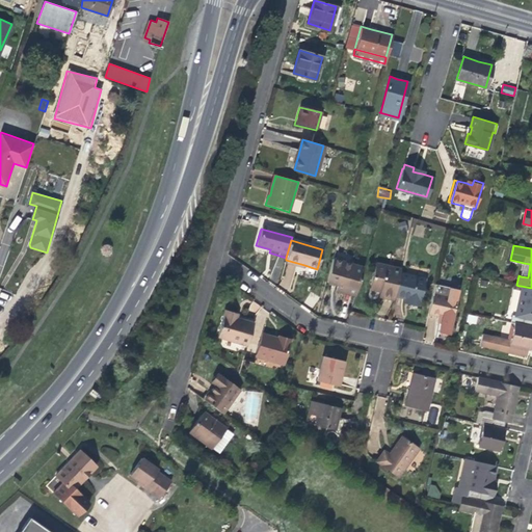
[(325,283),(336,286),(344,288),(343,293),(354,296),(363,268),(331,261),(325,283)]
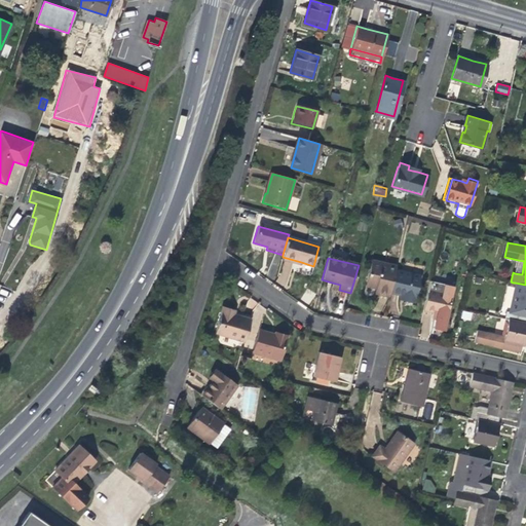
[(518,260),(515,273),(522,274),(524,261),(518,260)]
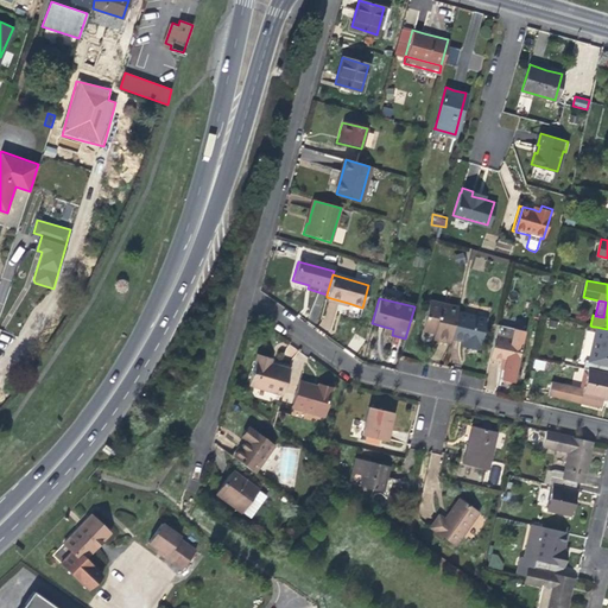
[(438,306),(428,304),(422,330),(434,331),(439,334),(438,339),(450,342),(451,337),(456,312),(457,308),(438,303),(438,306)]
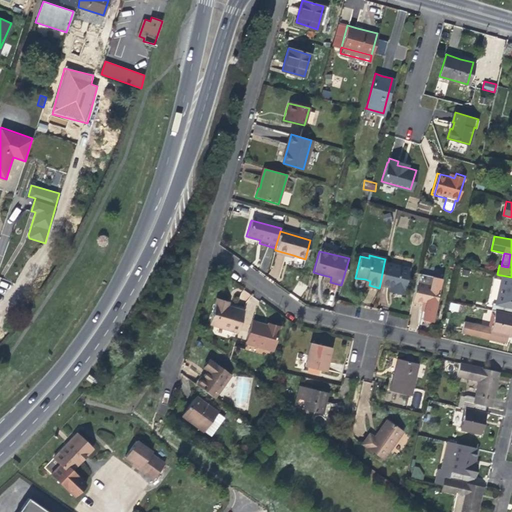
[(407,268),(384,263),(380,284),(390,286),(393,287),(392,291),(402,293),(407,268)]
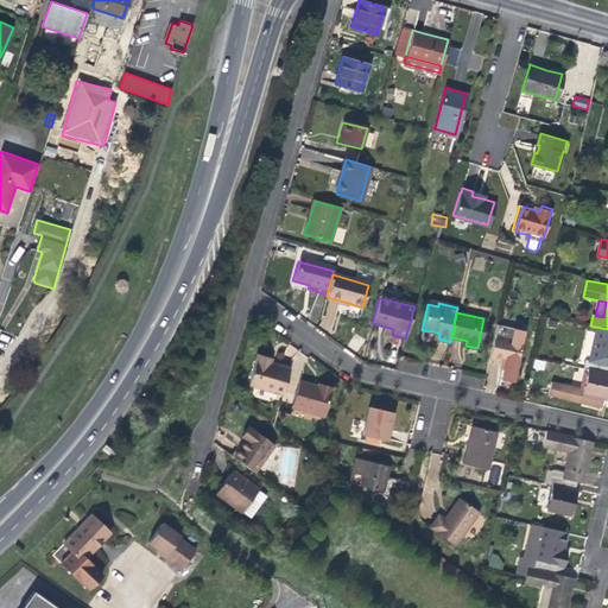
[(493,336),(488,359),(500,361),(499,367),(504,367),(501,379),(502,381),(505,381),(508,382),(512,381),(524,330),(495,324),(493,336)]
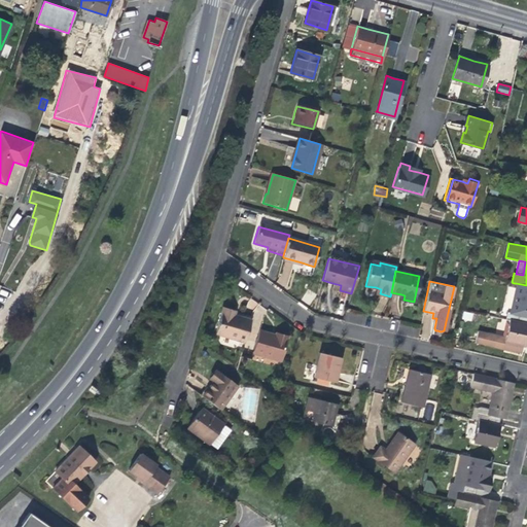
[(505,319),(508,319),(526,322),(526,285),(516,283),(508,312),(507,312),(505,319)]
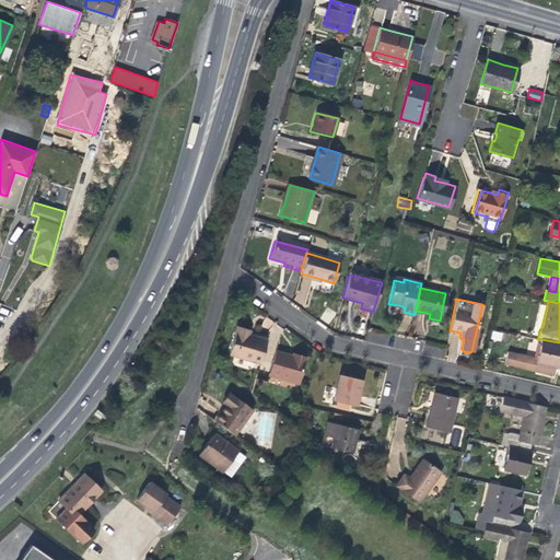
[(260,364),(267,341),(248,336),(249,331),(236,328),(229,356),(260,364)]
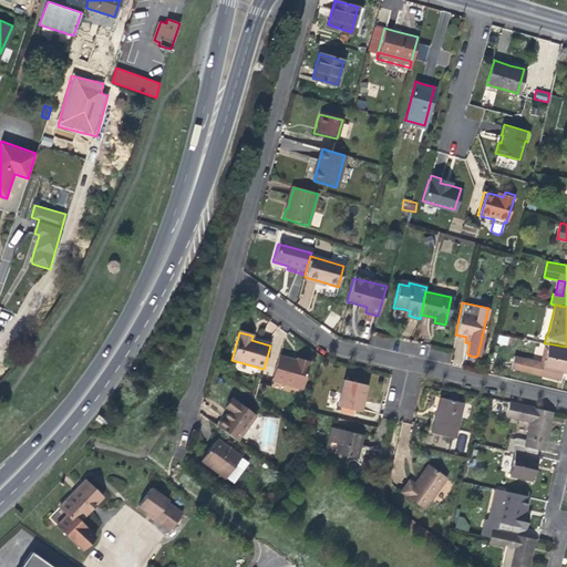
[(507,346),(508,337),(498,336),(496,344),(507,346)]
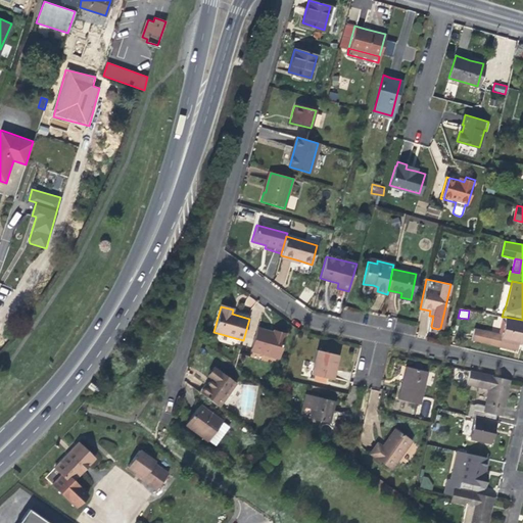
[(522,333),(522,320),(505,317),(501,335),(474,329),(471,340),(517,350),(517,348),(519,343),(521,343),(522,337),(522,333)]
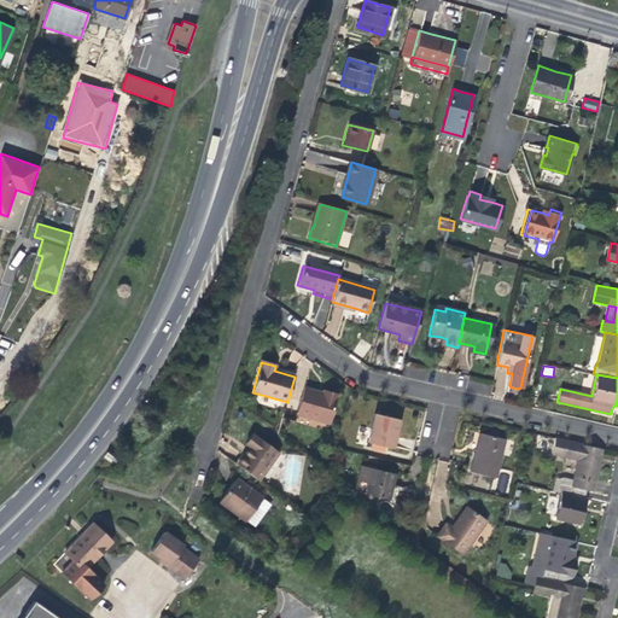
[(304,390),(297,414),(328,424),(336,395),(324,391),(322,395),(313,392),(304,390)]
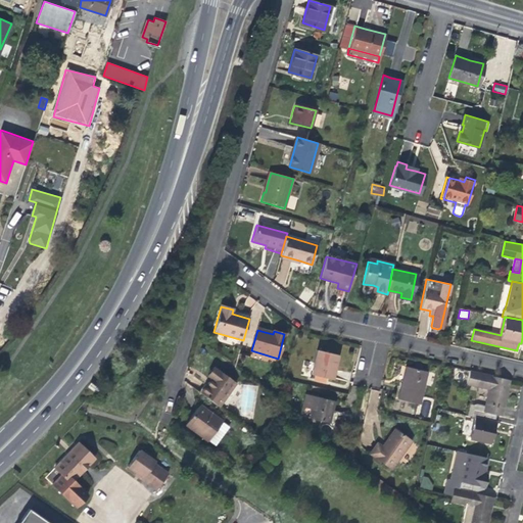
[(317,349),(311,373),(331,378),(337,353),(324,350),(317,349)]
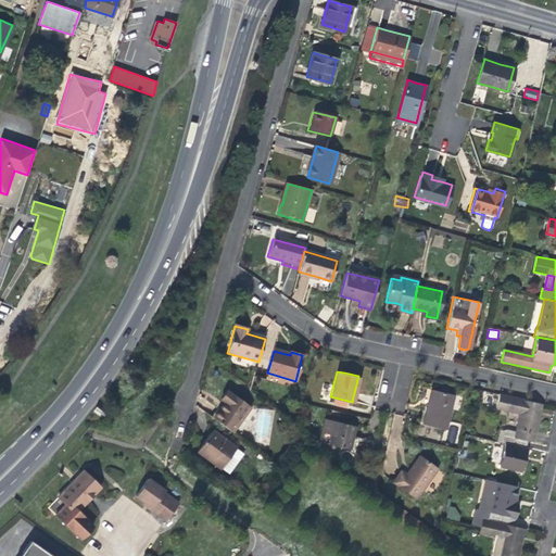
[(430,405),(427,405),(422,425),(445,430),(453,395),(444,392),(433,390),(430,405)]
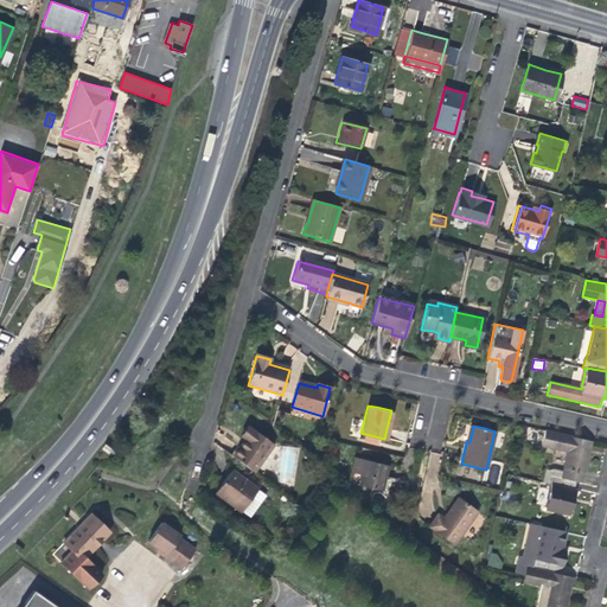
[(238,439),(241,440),(244,442),(231,459),(251,474),(272,447),(247,427),(238,439)]
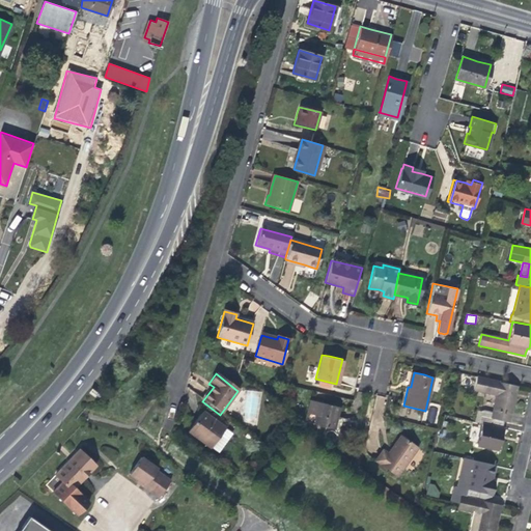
[(495,395),(490,418),(503,421),(508,422),(512,402),(516,385),(477,375),(474,390),(495,395)]
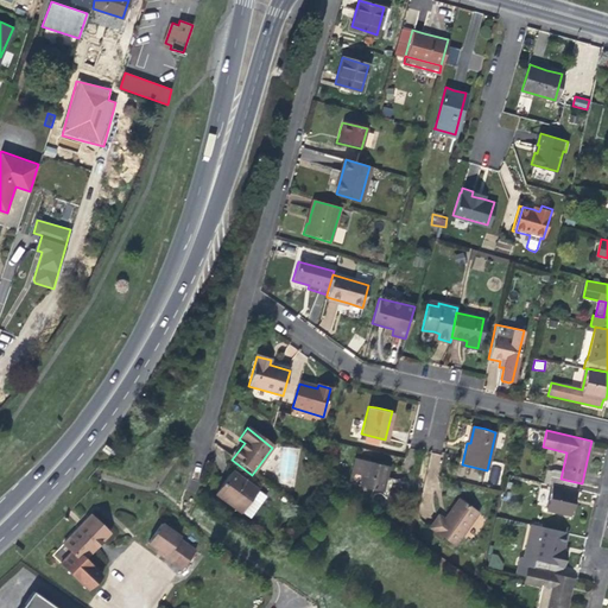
[(229,457),(232,460),(245,443),(241,441),(229,457)]
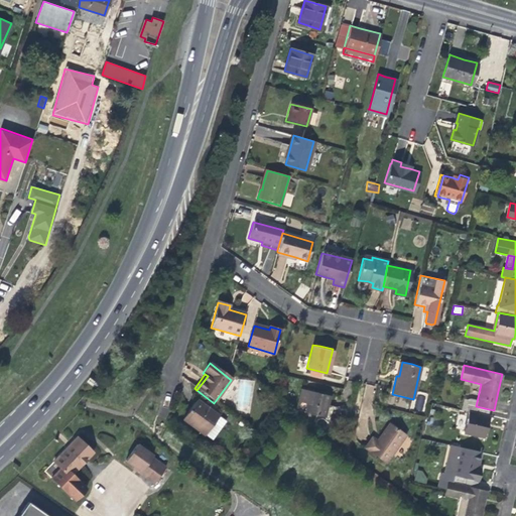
[(372,397),(374,386),(366,385),(364,396),(372,397)]
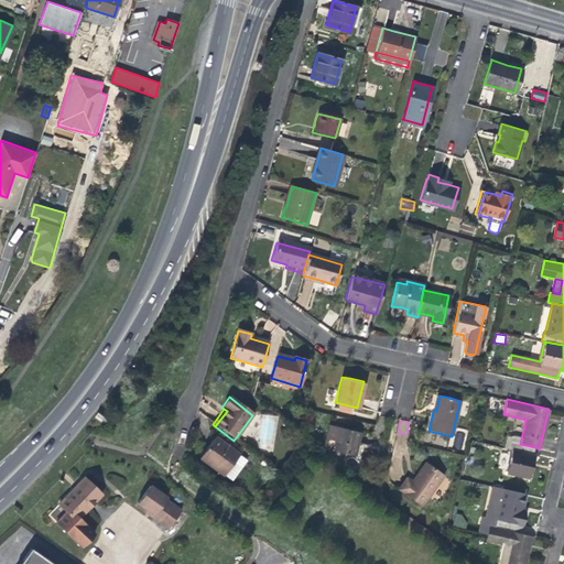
[(336,441),(334,451),(356,455),(360,436),(361,431),(339,426),(331,424),(327,438),(336,441)]
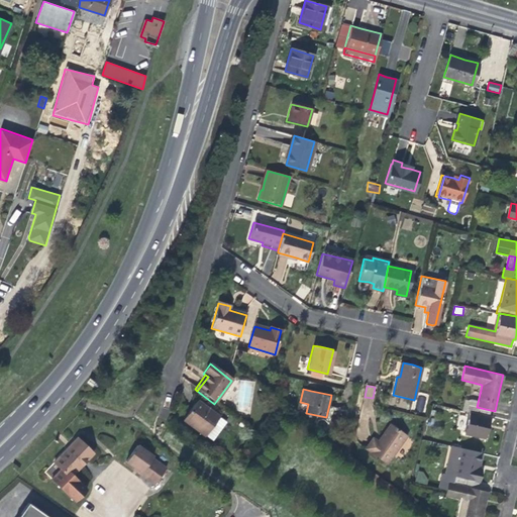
[(191,426),(205,436),(217,419),(195,403),(191,409),(182,421),(190,427),(191,426)]
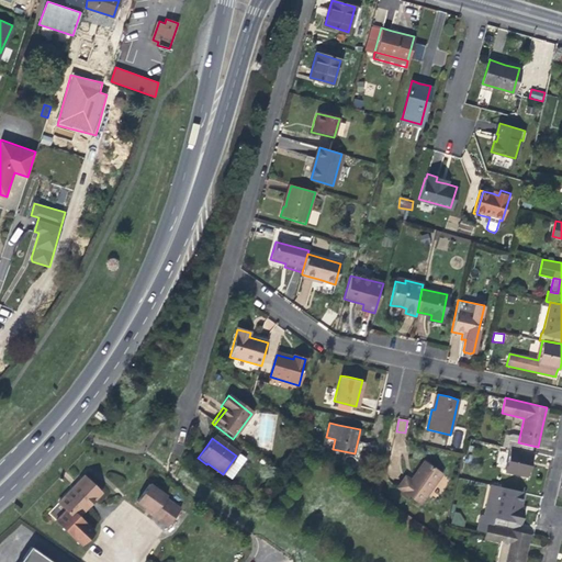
[(531,452),(532,446),(518,442),(508,440),(507,447),(509,448),(505,472),(527,476),(530,461),(532,452),(531,452)]
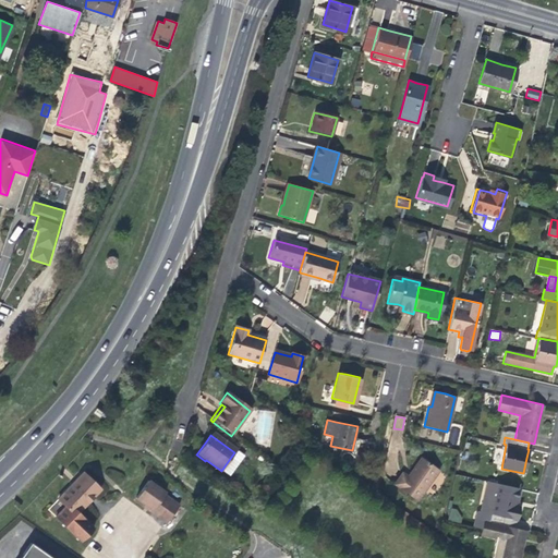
[(416,465),(408,477),(402,473),(395,484),(417,500),(438,471),(421,459),(416,465)]
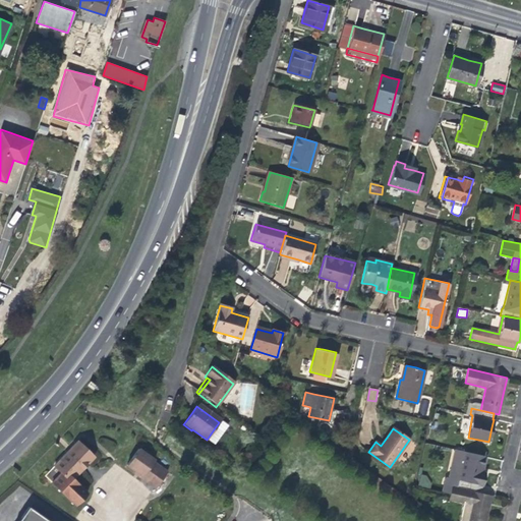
[(76,442),(65,454),(66,455),(78,444),(76,442)]
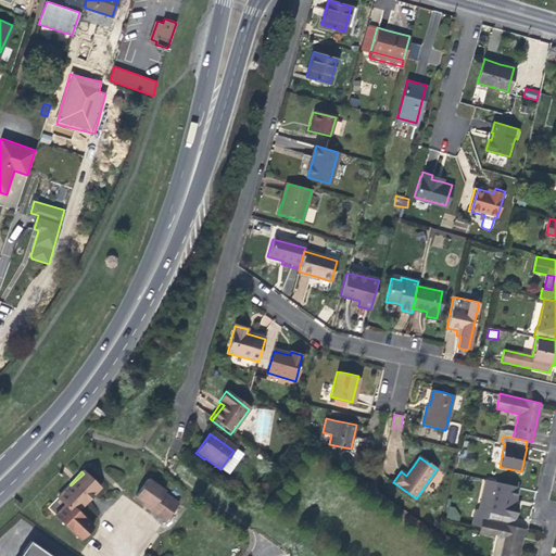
[(99,488),(84,474),(71,485),(70,484),(57,497),(64,505),(51,518),(76,542),(89,529),(73,514),(99,488)]
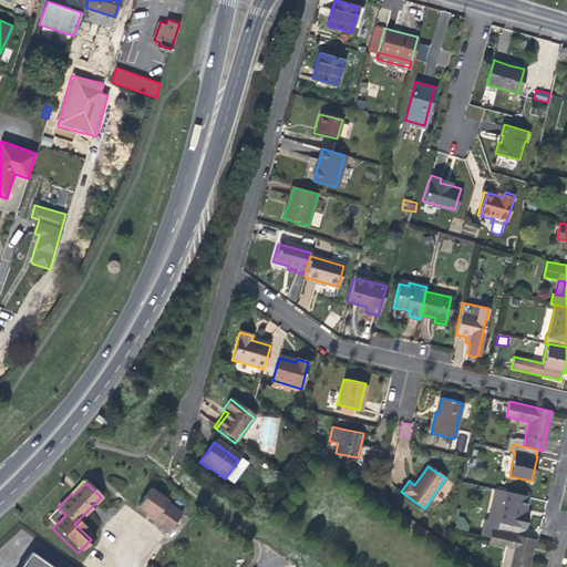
[(495,487),(492,498),(504,501),(506,491),(495,487)]
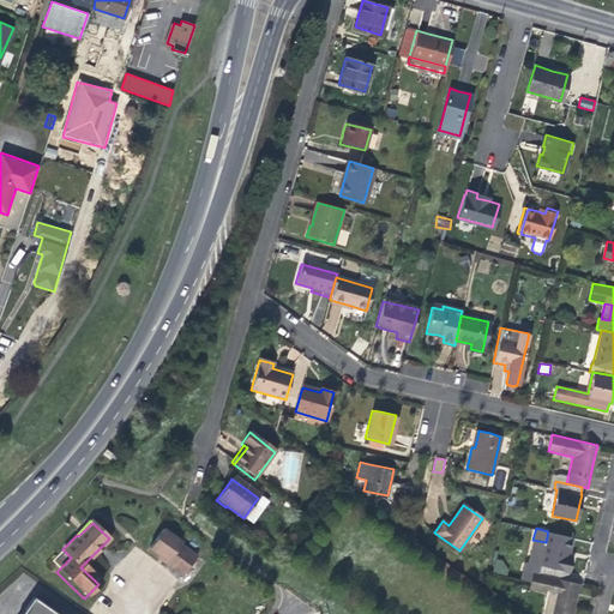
[(157,555),(184,573),(196,557),(179,545),(181,542),(162,529),(148,548),(157,555)]
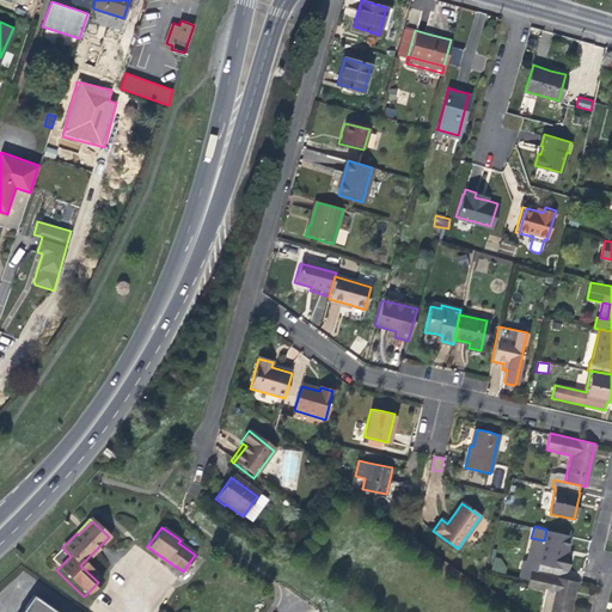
[(569,534),(546,530),(544,540),(531,538),(524,569),(530,570),(563,579),(565,570),(567,570),(569,560),(570,555),(565,554),(569,534)]
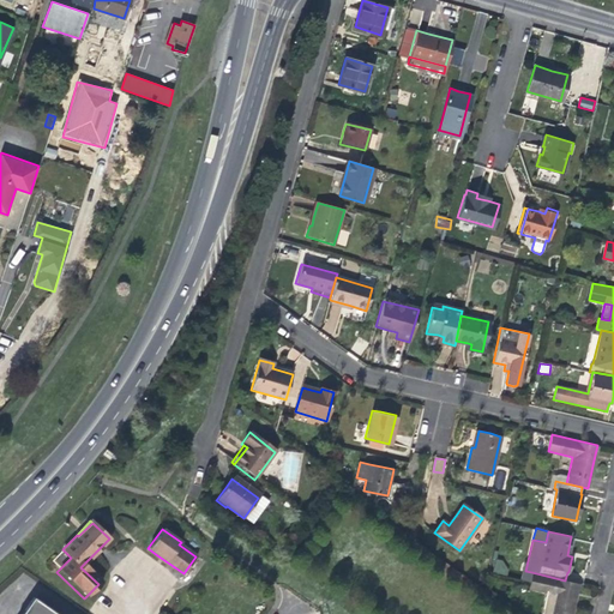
[(182,576),(184,573),(157,555),(157,557),(182,576)]
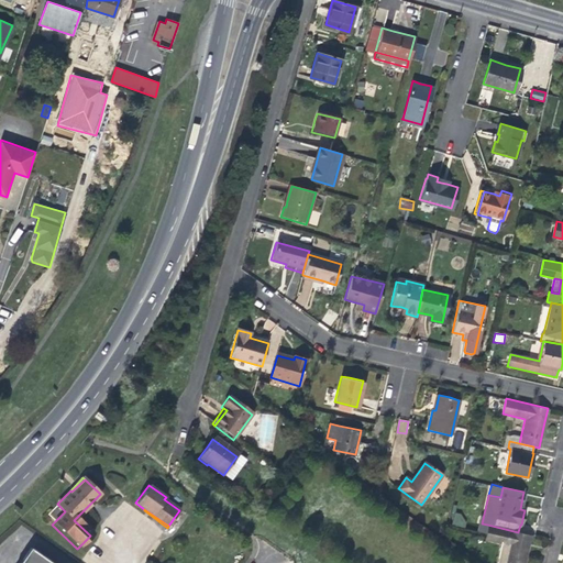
[(529,534),(518,532),(487,525),(485,533),(484,539),(507,544),(503,562),(522,562),(526,551),(529,534)]
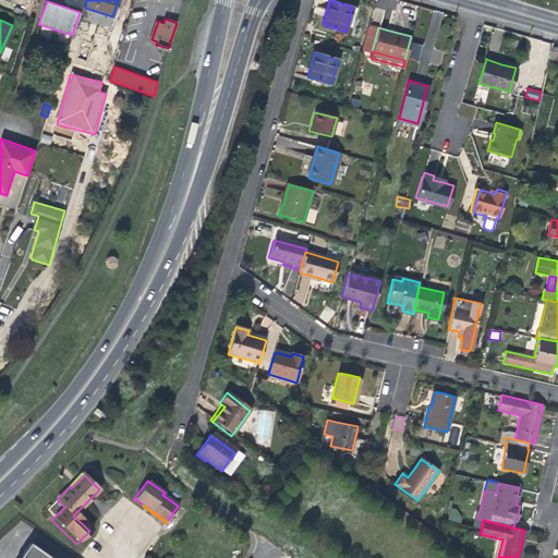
[(50,557),(29,543),(17,557),(50,557)]
